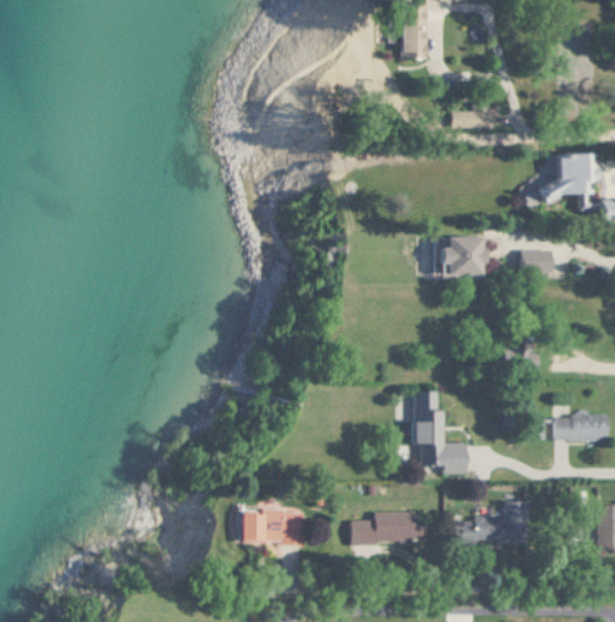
[(427,58),(427,0),(469,0),(468,0),(422,0),(423,3),(411,3),(411,10),(399,10),(399,58),(427,58)]
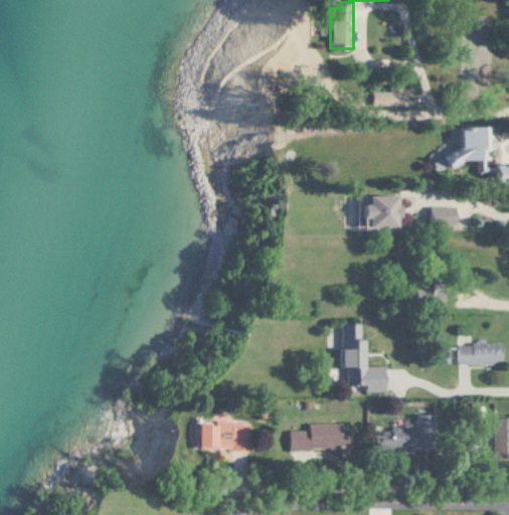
[(374,93),(374,107),(408,106),(408,84),(393,86),(393,93),(374,93)]
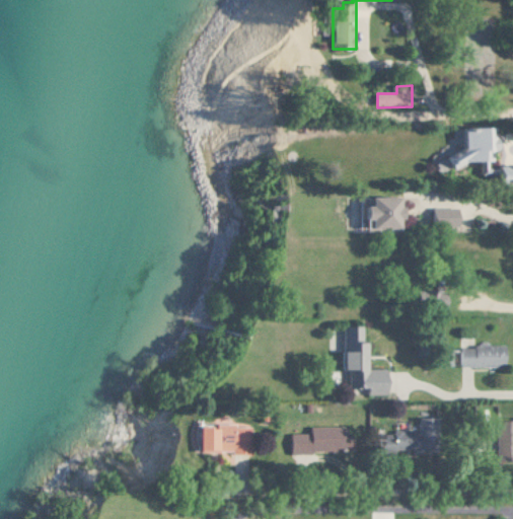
[(464,129),(464,153),(447,153),(447,164),(440,164),(440,165),(486,165),(486,172),(491,172),(491,161),(496,161),(496,129),(464,129)]
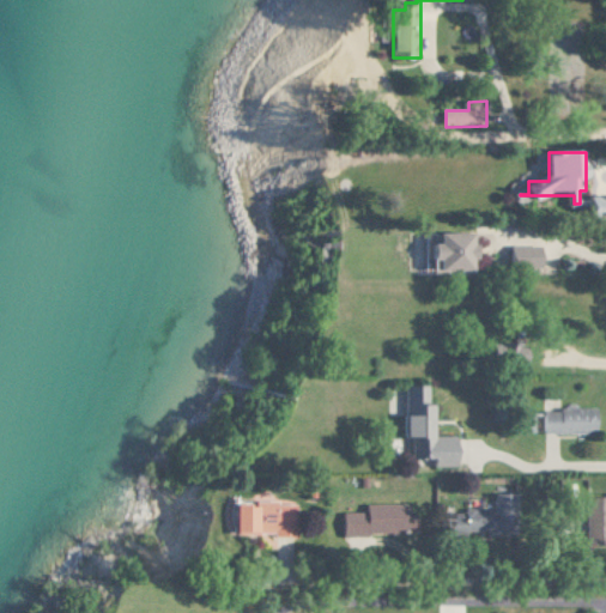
[(605,195),(591,196),(591,216),(605,216),(605,195)]
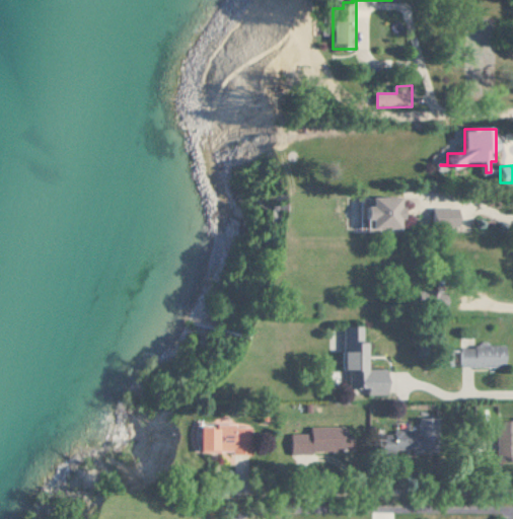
[(368,230),(404,229),(404,198),(372,198),(372,207),(367,207),(368,230)]
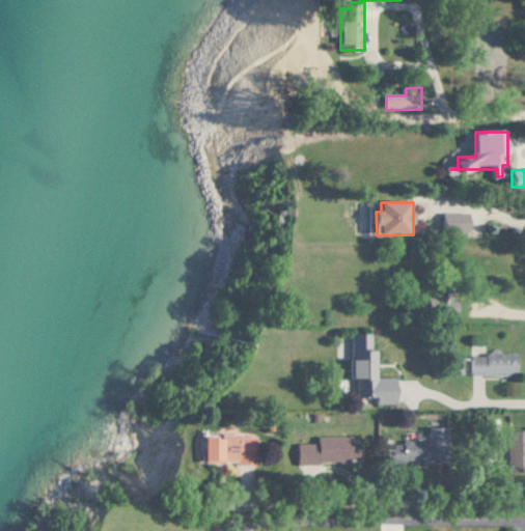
[(471,232),(471,214),(446,214),(446,232),(471,232)]
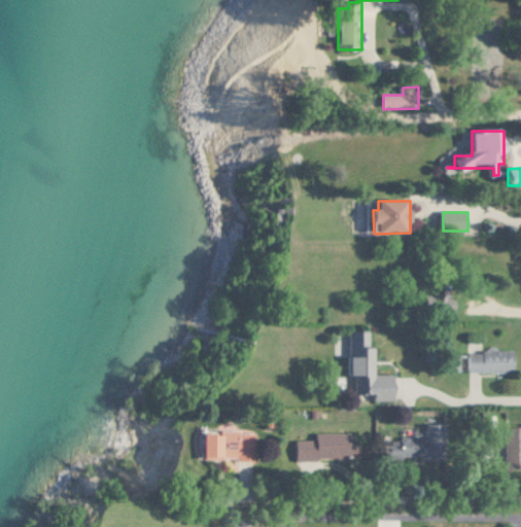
[(395,401),(395,376),(378,376),(378,348),(373,348),(373,332),(361,332),(361,357),(351,357),(352,377),(365,376),(365,395),(377,395),(377,401),(395,401)]
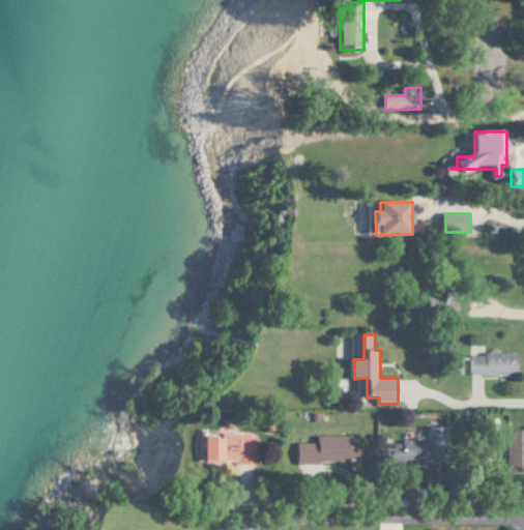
[(520,354),(474,354),(475,375),(520,374),(520,354)]
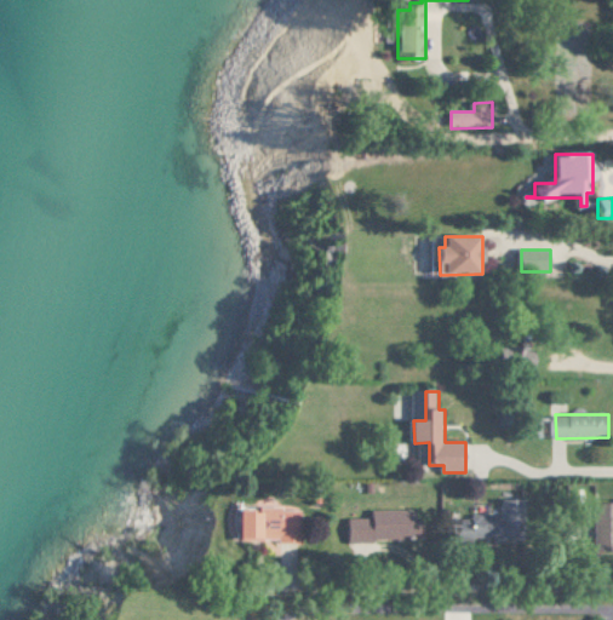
[(504,528),(528,527),(527,499),(503,500),(504,528)]
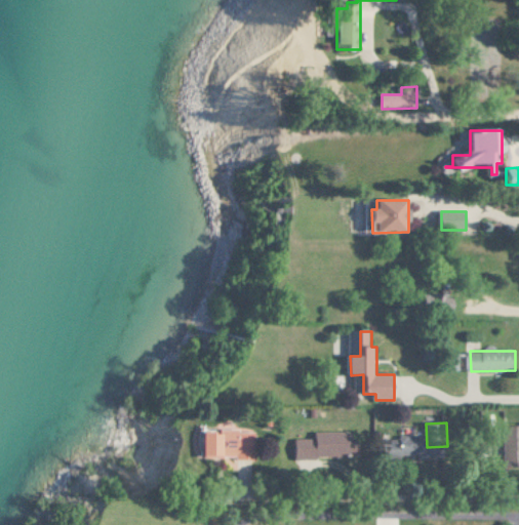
[(518,425),(507,425),(507,467),(518,467),(518,425)]
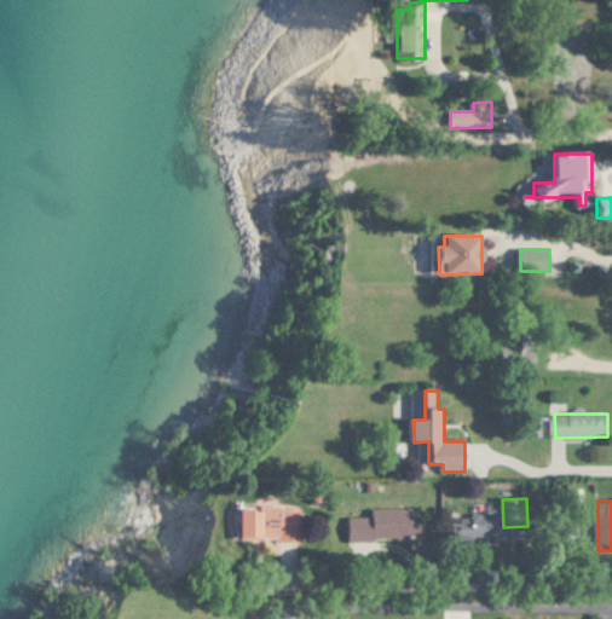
[(243,541),(304,539),(302,504),(283,505),(263,507),(263,509),(242,510),(243,541)]
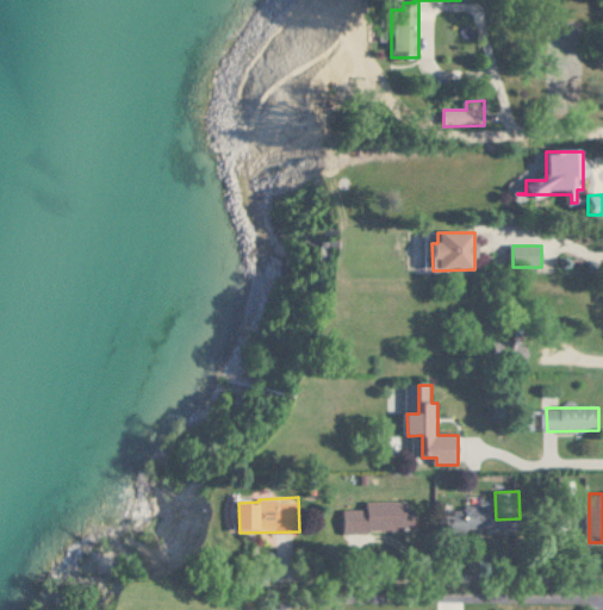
[(411,502),(370,503),(370,510),(347,511),(347,531),(412,530),(411,502)]
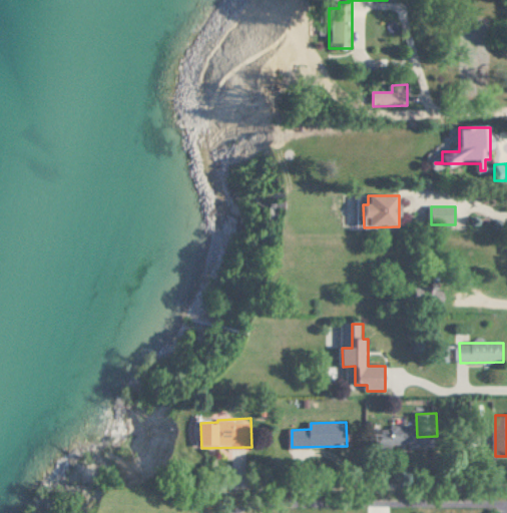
[(376,428),(376,448),(408,449),(408,429),(376,428)]
